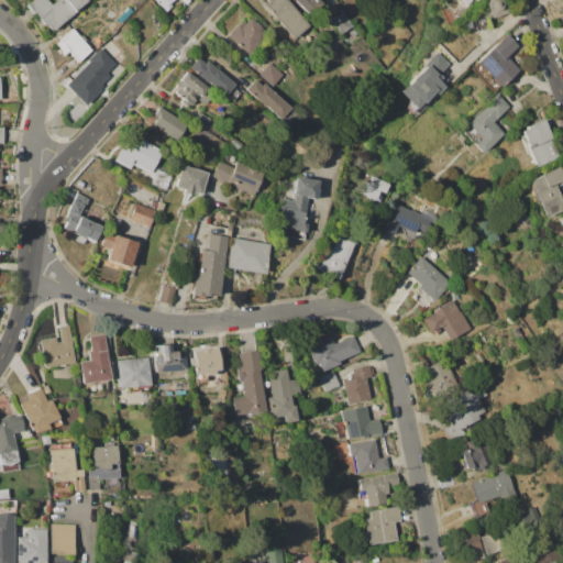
[(52,31),(28,2),(30,0),(45,0),(51,6),(57,0),(87,0),(88,1),(52,31)]
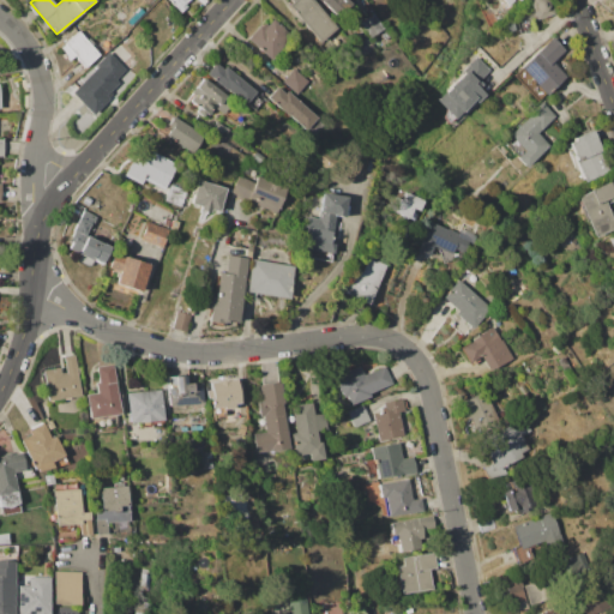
[(186,0),(184,2),(186,6),(179,12),(168,0),(186,0)]
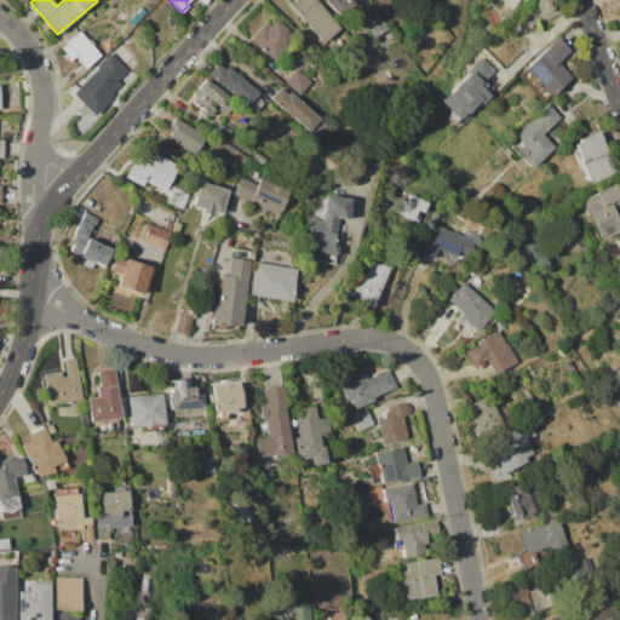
[(292,5),(294,3),(292,0),(315,0),(339,28),(323,42),(292,5)]
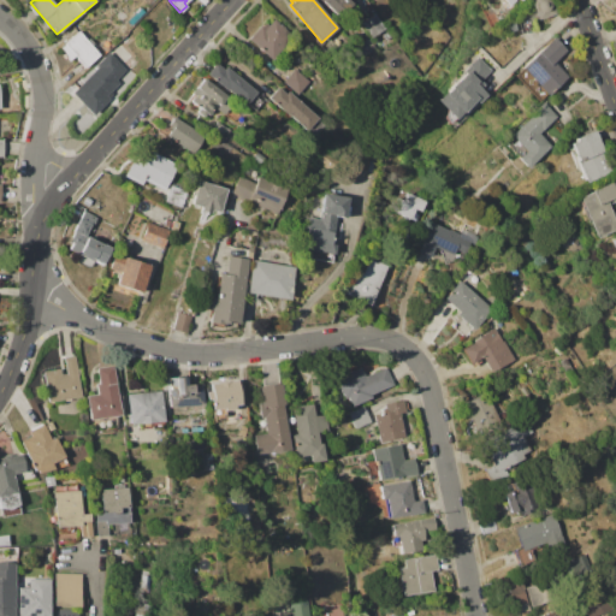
[(319,0),(354,0),(338,17),(319,0)]
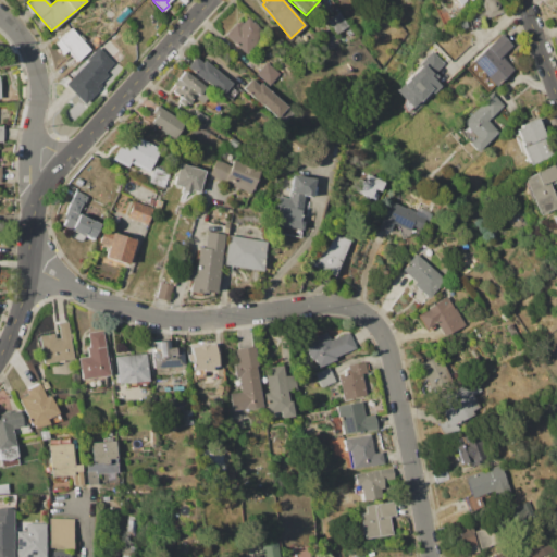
[(480,0),(502,0),(505,10),(485,16),(480,0)]
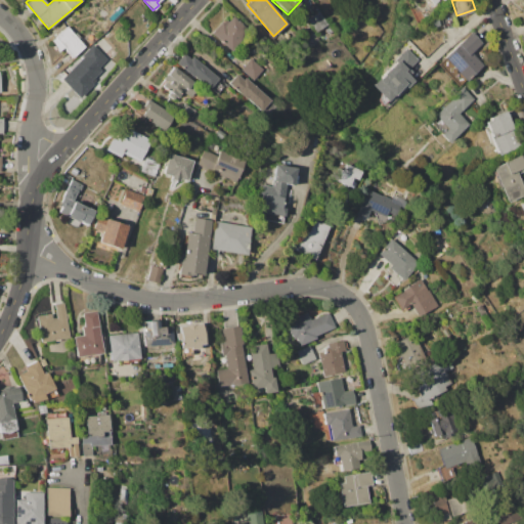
[(107,16),(119,6),(123,10),(112,20),(107,16)]
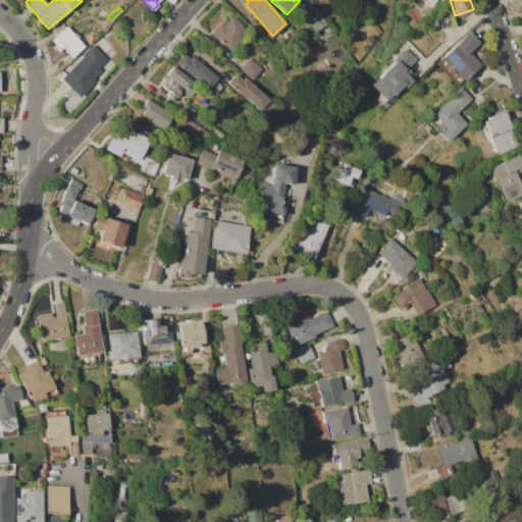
[(305,19),(317,12),(324,24),(312,32),(305,19)]
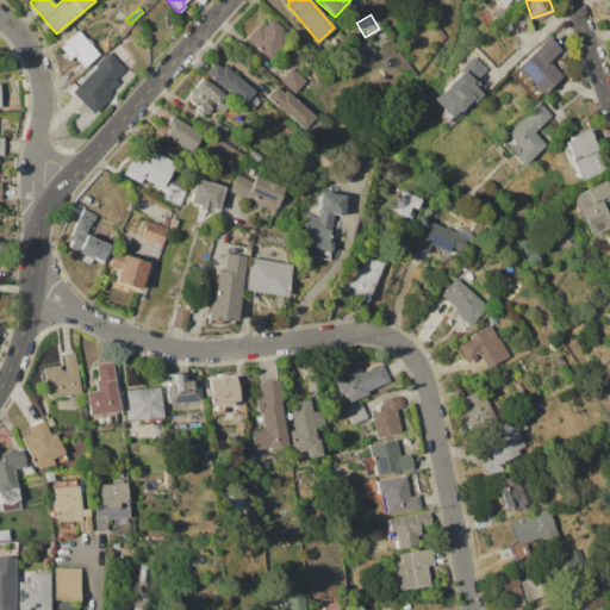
[(246,38),(260,22),(266,26),(271,19),(290,35),(271,58),(246,38)]
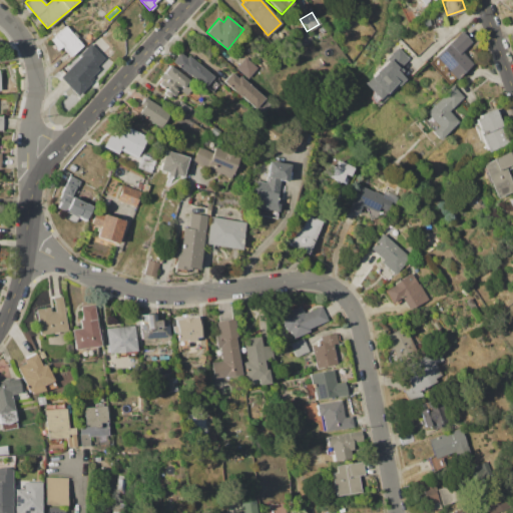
[(427,16),(430,24),(425,26),(422,18),(427,16)]
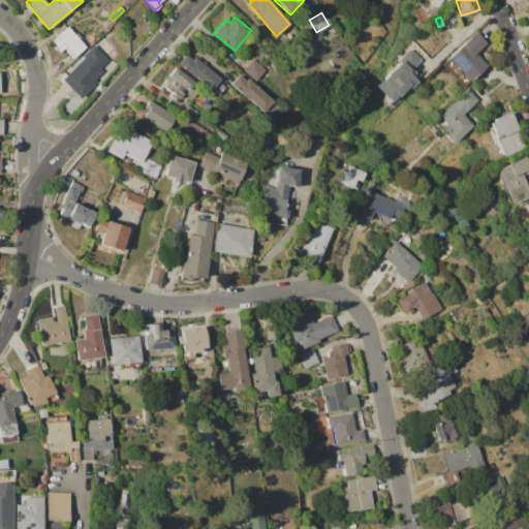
[(55,38),(68,27),(86,48),(72,59),(55,38)]
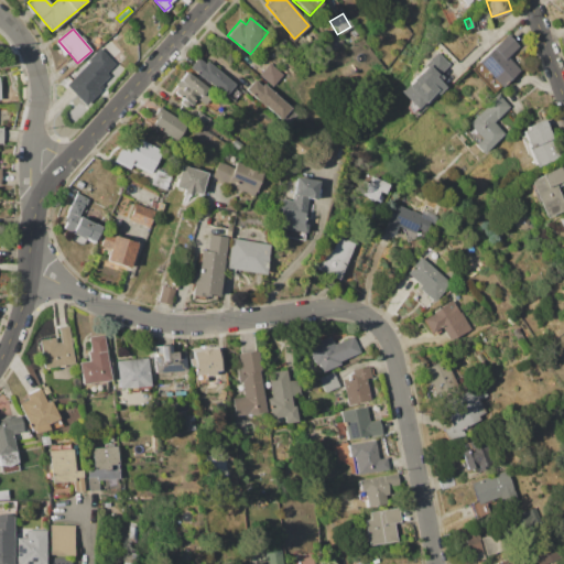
[(477,62),(507,35),(518,46),(507,56),(519,71),(500,87),(477,62)]
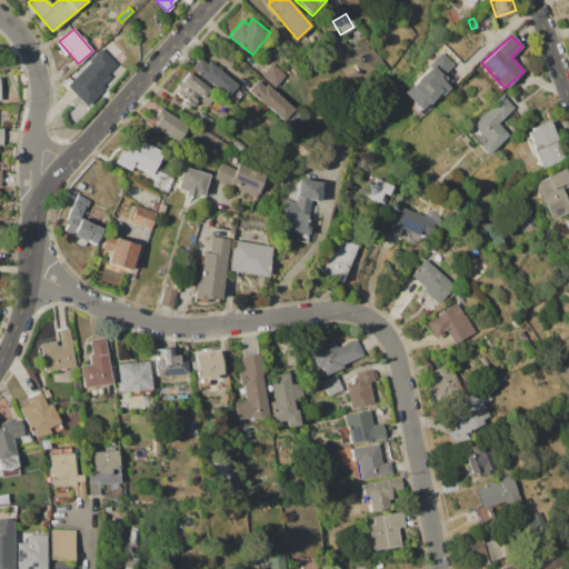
[(66,86),(91,61),(90,60),(101,50),(116,66),(107,75),(110,77),(101,86),(103,87),(99,91),(101,92),(86,107),(66,86)]
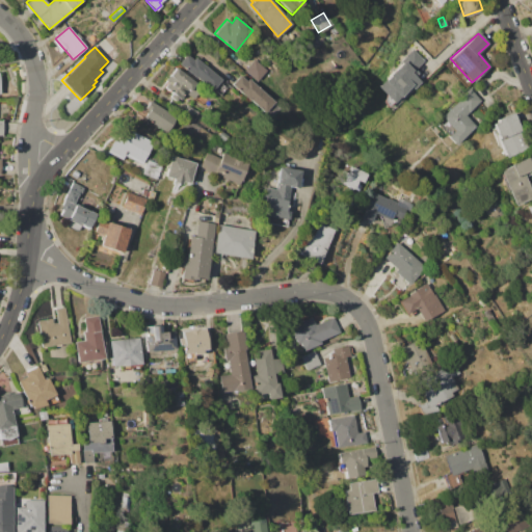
[(376,86),(414,49),(424,59),(410,73),(420,81),(411,88),(409,86),(393,103),(376,86)]
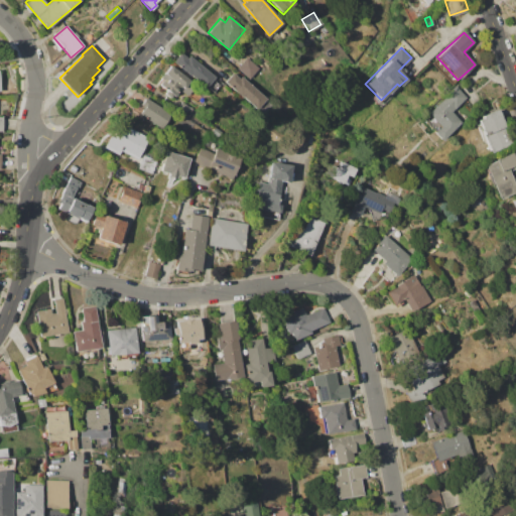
[(172,61),(179,52),(187,58),(189,55),(216,76),(207,88),(172,61)]
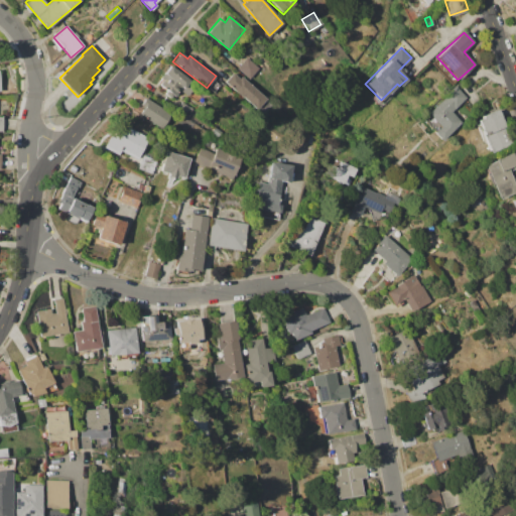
[(237,69),(246,57),(259,68),(250,79),(237,69)]
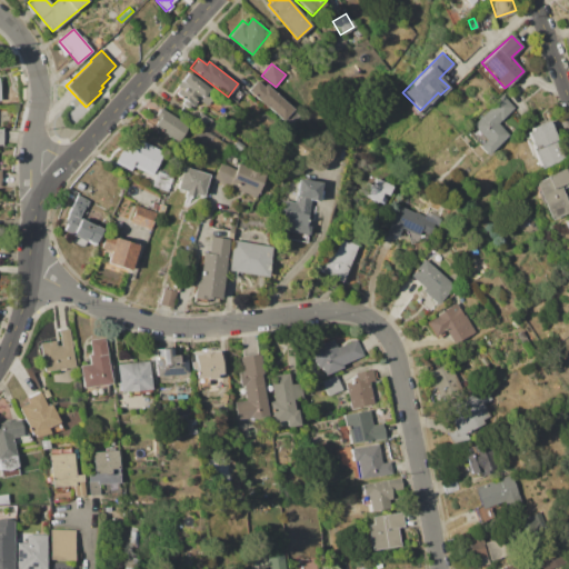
[(187,72),(209,89),(206,92),(211,97),(206,106),(200,101),(195,107),(176,92),(179,88),(177,86),(187,72)]
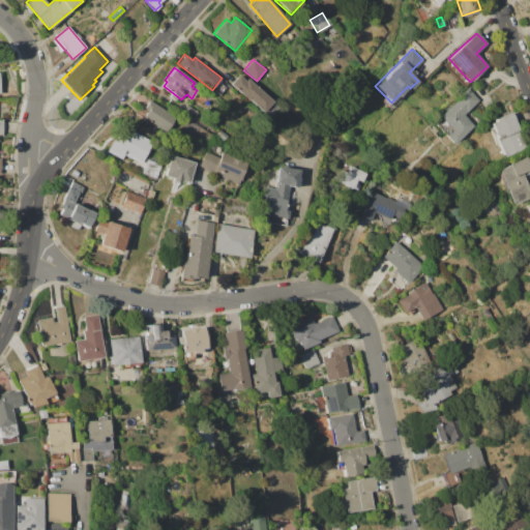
[(230,84),(238,75),(245,80),(246,78),(273,100),(264,112),(230,84)]
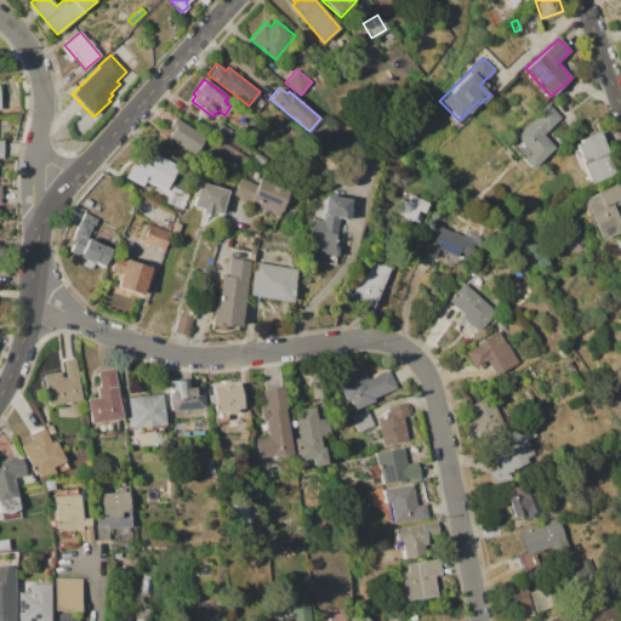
[(513,137),(548,106),(560,118),(542,135),(554,147),(531,167),(523,157),(528,152),(513,137)]
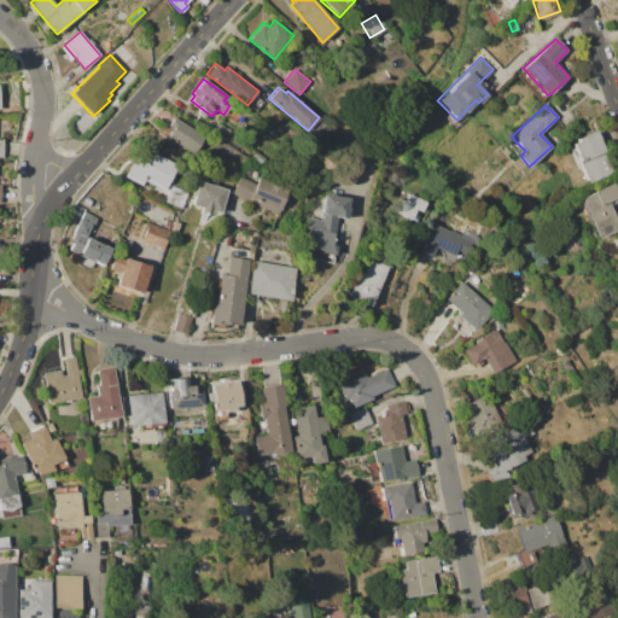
[(174,117),(205,138),(194,155),(167,136),(172,129),(168,127),(174,117)]
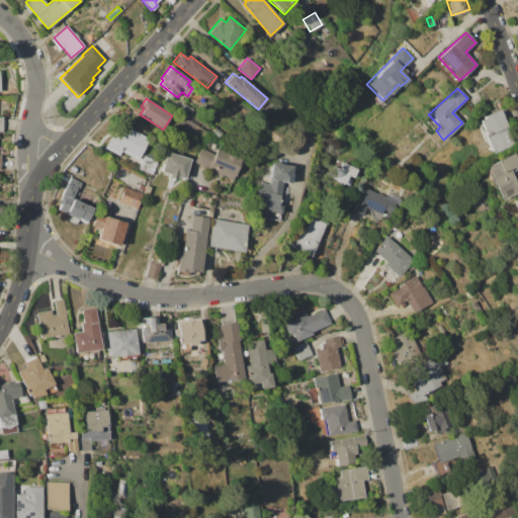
[(182,103),(192,109),(187,118),(177,112),(182,103)]
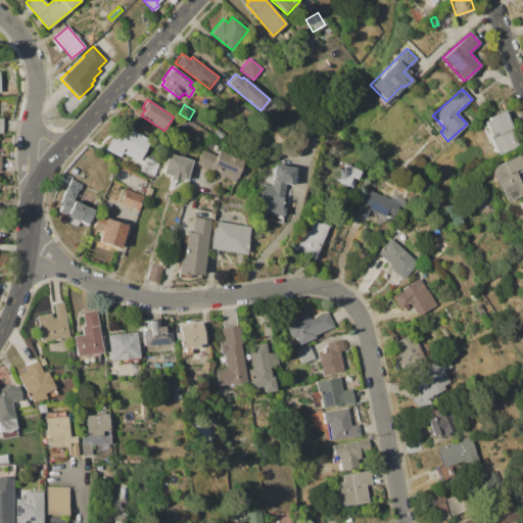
[(482,122),(505,112),(519,146),(497,155),(482,122)]
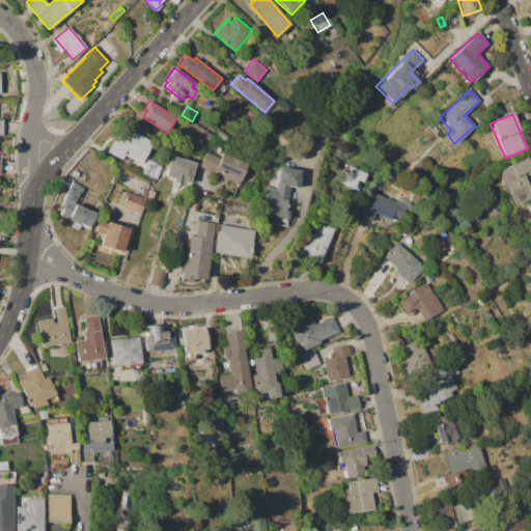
[(126,128),(152,142),(142,163),(122,152),(119,158),(107,151),(113,140),(117,143),(126,128)]
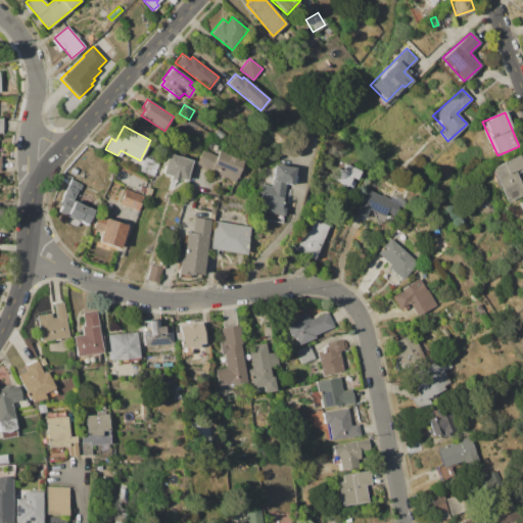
[(267,138),(275,127),(287,135),(279,146),(267,138)]
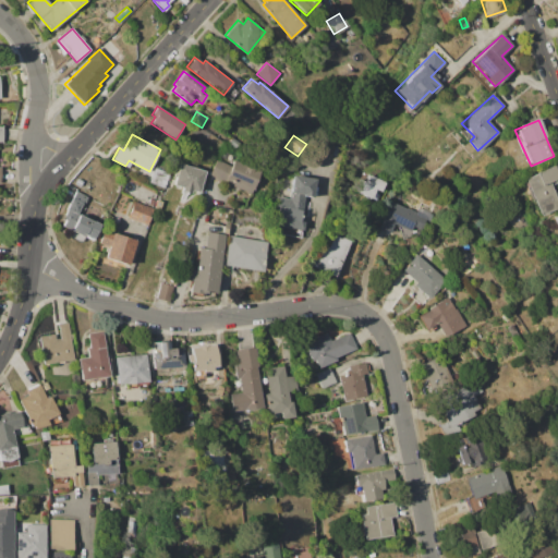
[(227,144),(231,137),(240,143),(235,149),(227,144)]
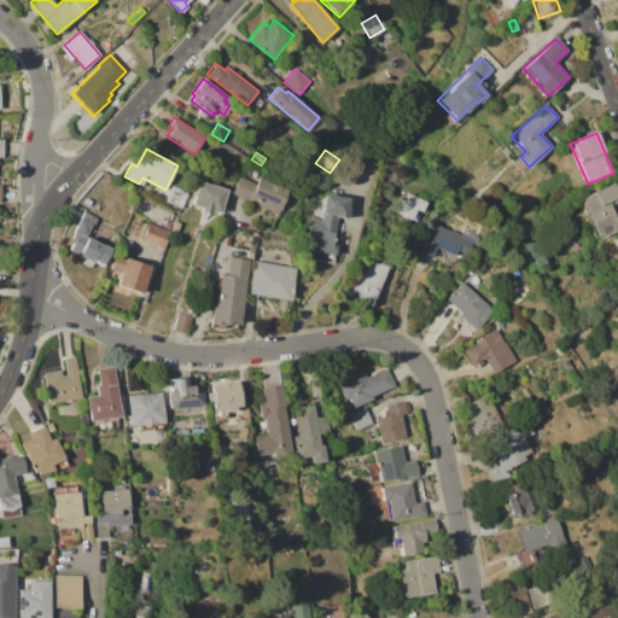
[(231,193),(238,178),(255,185),(258,176),(289,190),(278,214),(231,193)]
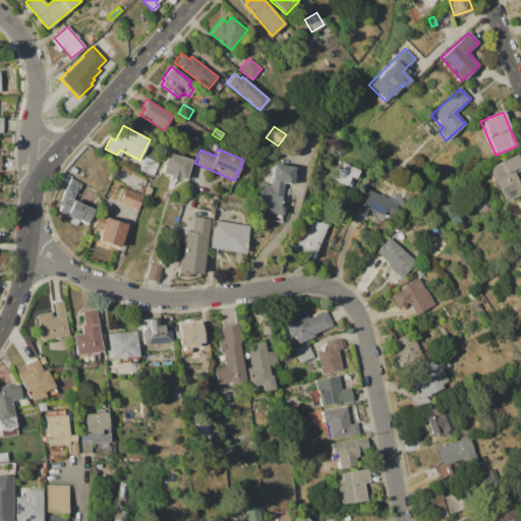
[(166,153),(189,160),(183,179),(176,177),(176,180),(167,178),(168,175),(160,172),(166,153)]
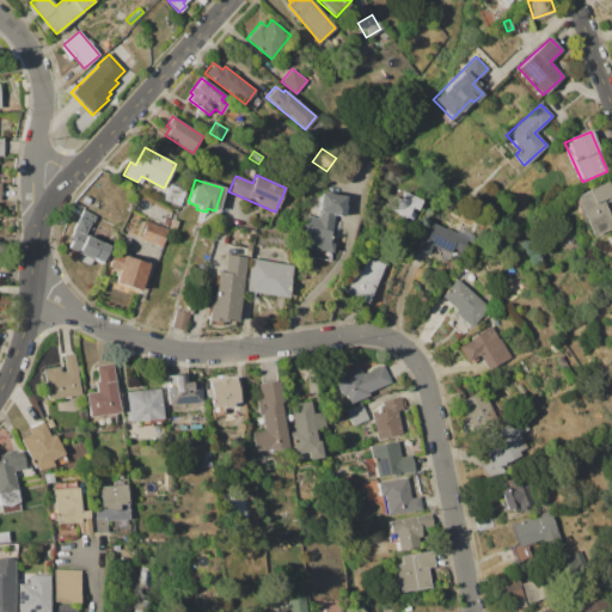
[(574,196),(609,179),(611,188),(611,194),(601,200),(611,221),(611,227),(593,237),(574,196)]
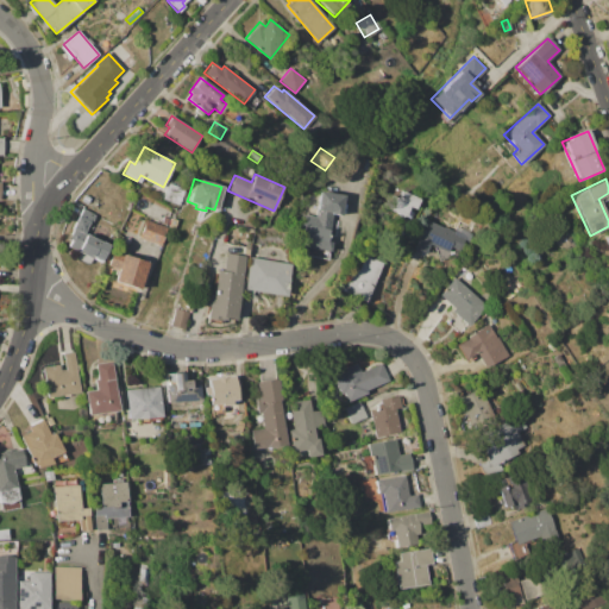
[(168,182),(183,187),(177,205),(162,200),(168,182)]
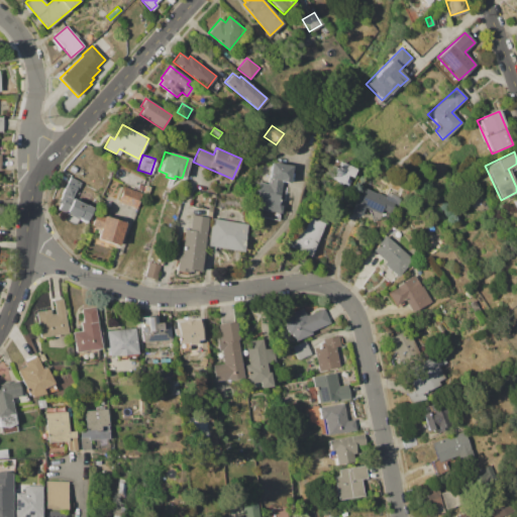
[(341,161),(356,169),(352,178),(347,175),(343,184),(329,177),(335,166),(337,168),(341,161)]
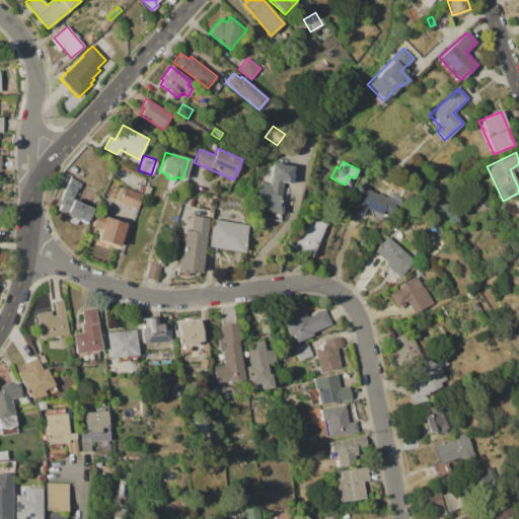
[(272,163),(292,166),(290,182),(282,181),(279,205),(283,205),(281,214),(255,210),(260,183),(268,186),(272,163)]
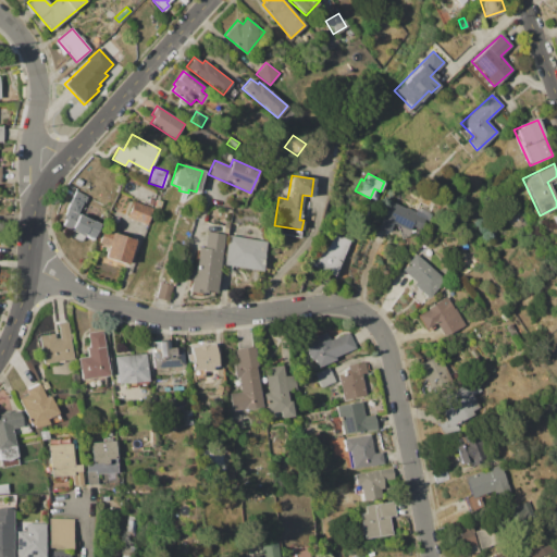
[(77,190),(85,194),(75,213),(100,225),(94,239),(61,224),(77,190)]
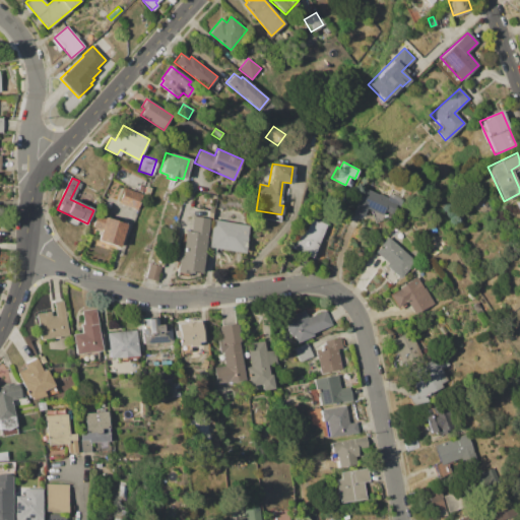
[(145,186),(151,188),(148,196),(143,195),(145,186)]
